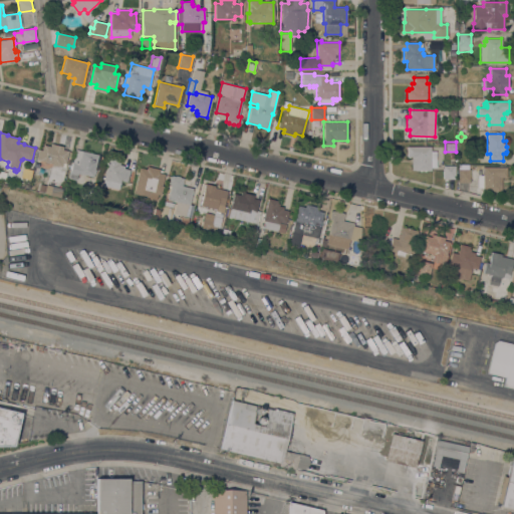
[(39,150),(41,151),(43,145),(50,147),(50,144),(63,147),(62,150),(68,151),(64,167),(58,166),(57,167),(52,165),(52,163),(37,160),(39,150)]
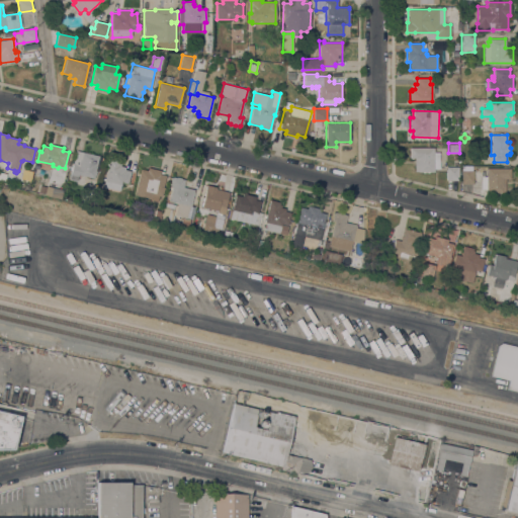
[(410,148),(433,148),(433,152),(439,152),(439,169),(433,169),(433,172),(429,172),(429,173),(426,173),(426,172),(425,172),(425,173),(422,173),(422,172),(418,172),(418,171),(415,171),(415,158),(410,158),(410,148)]
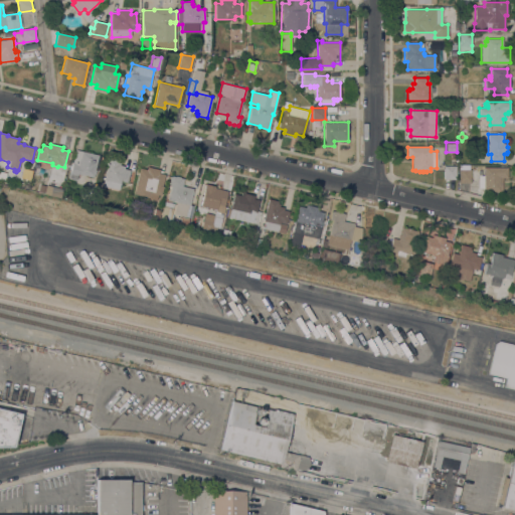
[(75,150),(98,155),(98,156),(102,157),(99,171),(96,170),(95,175),(94,174),(93,177),(77,174),(75,180),(68,179),(75,150)]
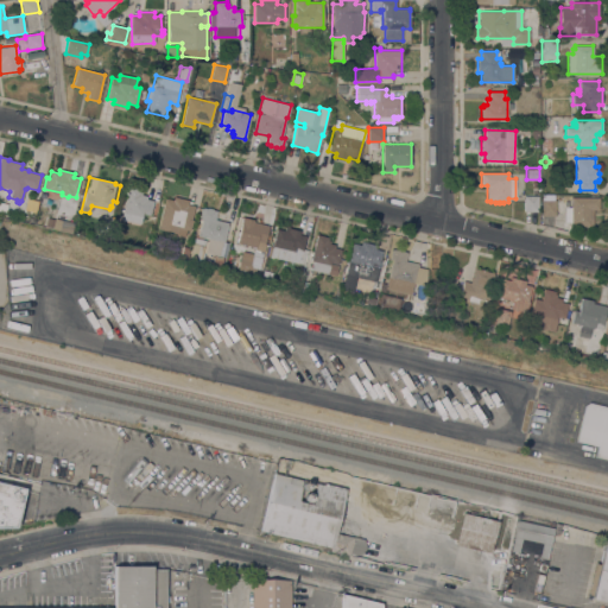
[(128,185),(140,189),(140,190),(141,191),(141,195),(147,196),(146,198),(153,201),(150,215),(143,214),(140,223),(121,220),(128,185)]
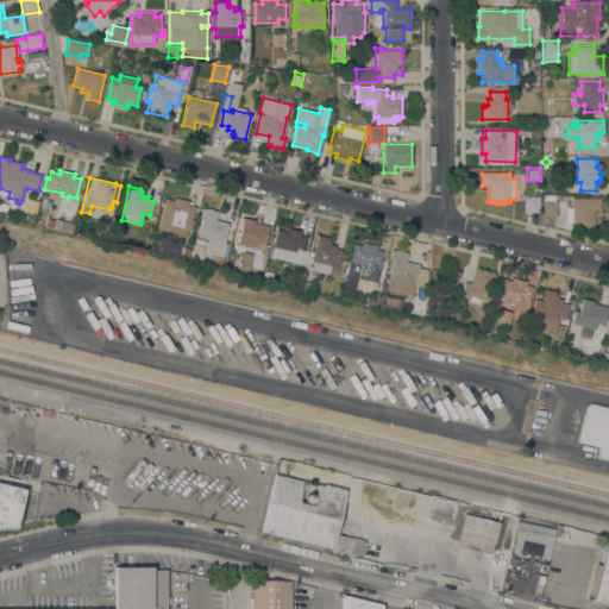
[(539,196),(539,212),(525,212),(525,196),(539,196)]
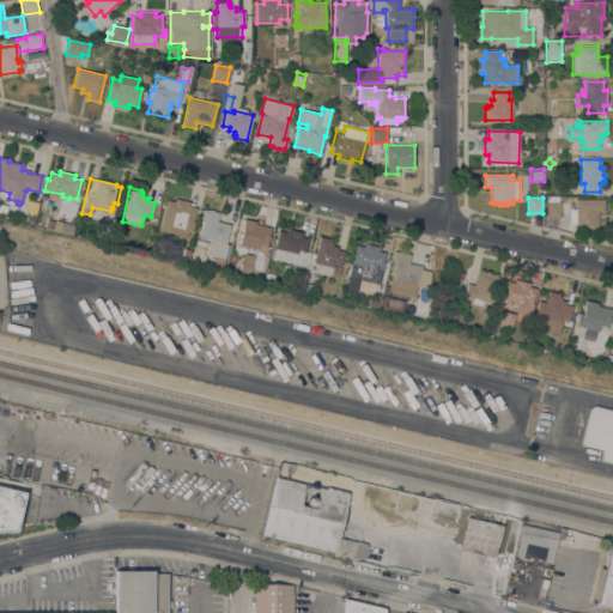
[(159,231),(165,200),(174,202),(175,199),(190,202),(189,206),(196,207),(193,222),(194,222),(192,232),(180,230),(178,235),(177,235),(159,231)]
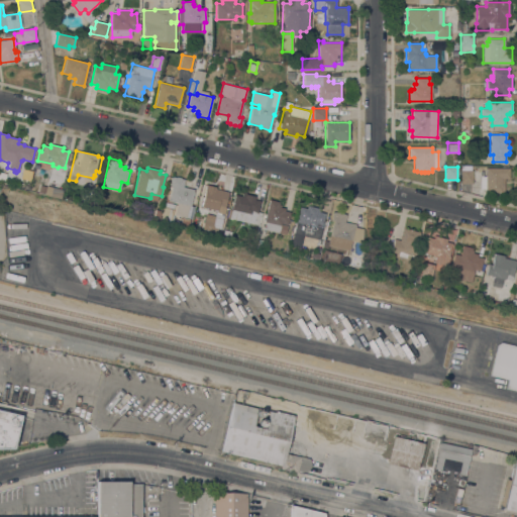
[(509,168),(509,178),(504,178),(504,192),(502,192),(486,192),(486,189),(480,189),(480,187),(478,187),(478,181),(479,181),(479,177),(480,177),(480,176),(485,176),(485,168),(509,168)]
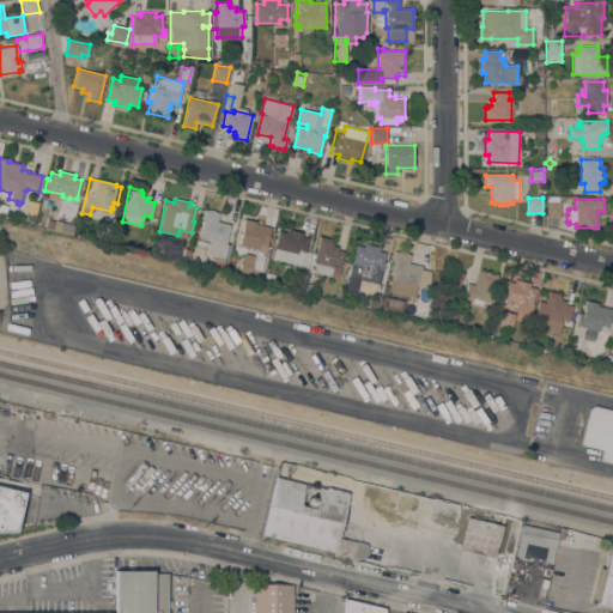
[(560,201),(560,218),(546,218),(546,202),(560,201)]
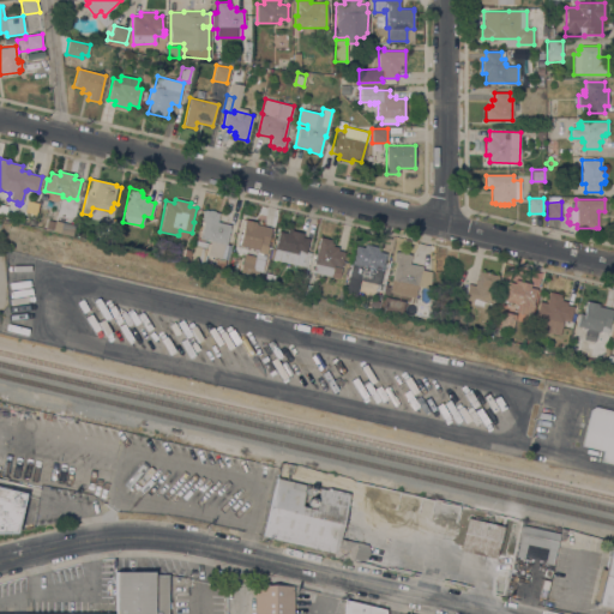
[(199,238),(204,220),(200,220),(203,210),(204,211),(205,210),(209,211),(210,210),(215,211),(215,212),(220,214),(217,222),(230,226),(226,245),(199,238)]
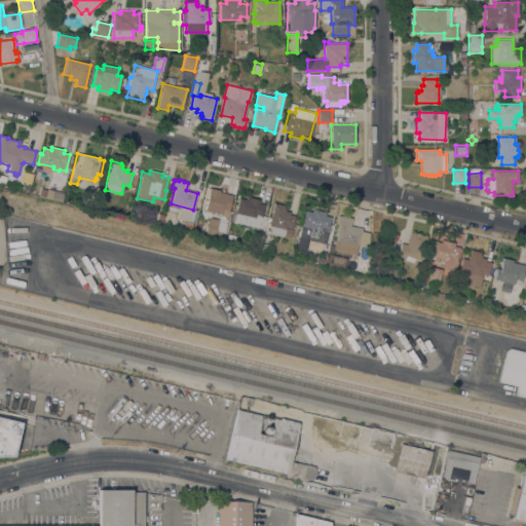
[(210,188),(220,190),(219,192),(232,195),(229,211),(227,223),(219,221),(221,214),(204,210),(210,188)]
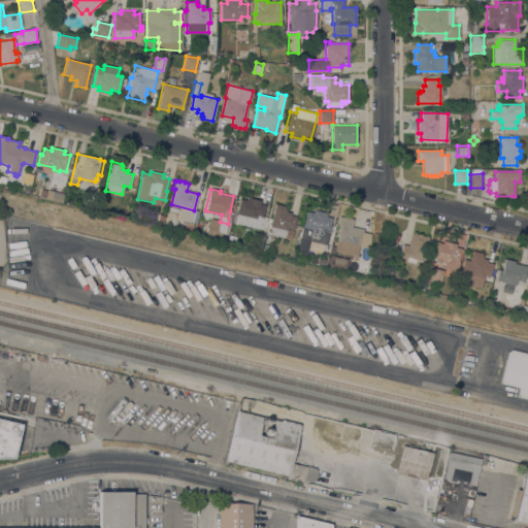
[(64,194),(62,203),(51,200),(54,191),(64,194)]
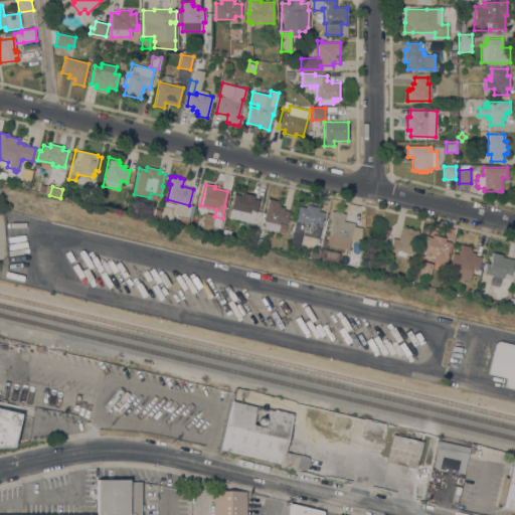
[(228,217),(226,216),(228,208),(230,209),(233,194),(241,195),(242,191),(253,194),(253,195),(253,199),(260,200),(254,223),(228,217)]
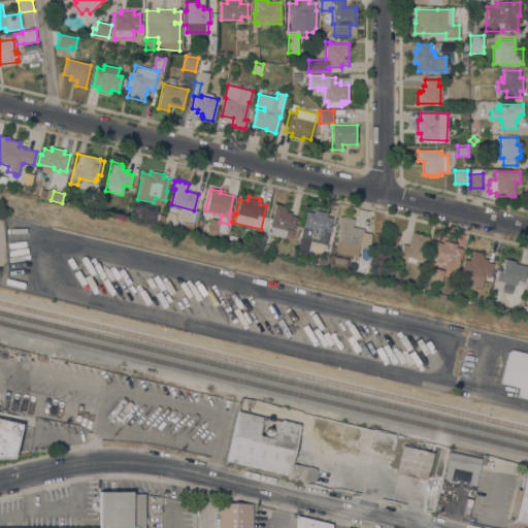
[(274,204),(285,206),(285,208),(287,208),(286,211),(291,212),(290,215),(296,217),(291,239),(270,235),(272,228),(269,227),(274,204)]
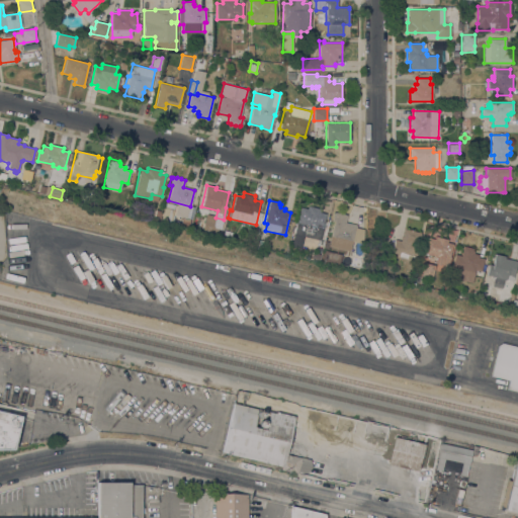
[(171,222),(161,220),(164,207),(165,207),(166,204),(174,206),(171,222)]
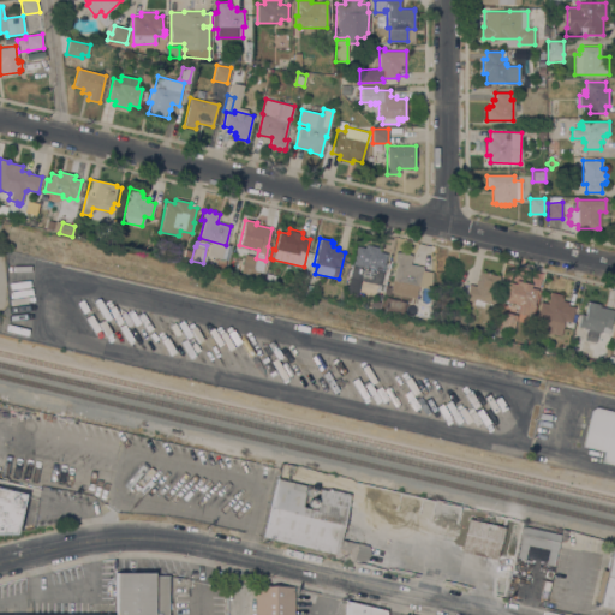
[(350,275),(356,246),(364,248),(365,244),(381,248),(380,252),(386,254),(383,268),(384,268),(381,284),(350,275)]
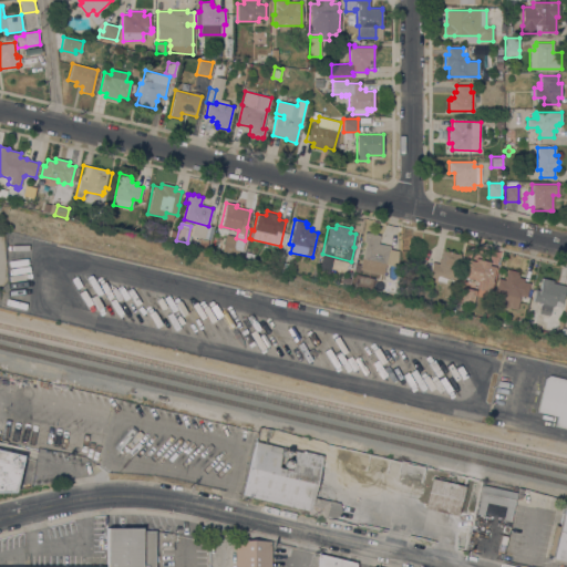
[(383,275),(359,269),(366,243),(362,241),(364,233),(367,233),(370,234),(370,233),(375,234),(375,235),(380,235),(378,244),(390,246),(390,249),(398,250),(398,267),(385,265),(383,275)]
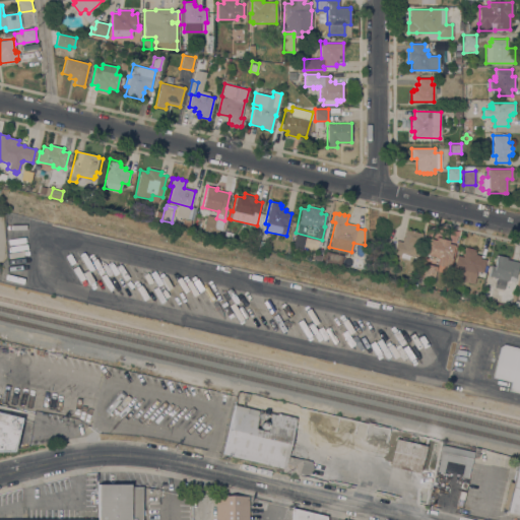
[(223,225),(220,236),(203,232),(205,221),(223,225)]
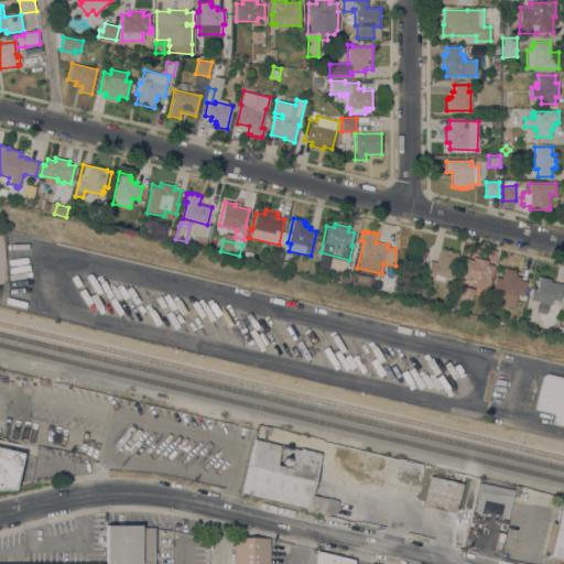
[(457,253),(457,256),(458,256),(456,264),(455,264),(452,278),(444,275),(443,282),(434,280),(434,277),(426,274),(430,260),(435,262),(436,257),(437,257),(440,249),(457,253)]
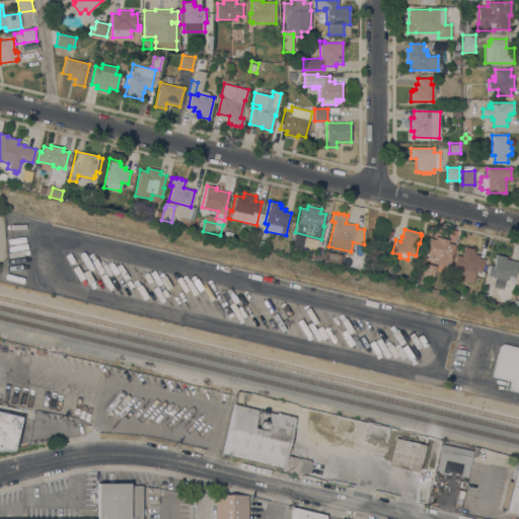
[(451,256),(451,257),(449,267),(435,264),(437,256),(425,253),(425,252),(420,251),(423,238),(428,239),(428,238),(435,239),(436,236),(439,237),(448,239),(447,243),(453,244),(451,256)]
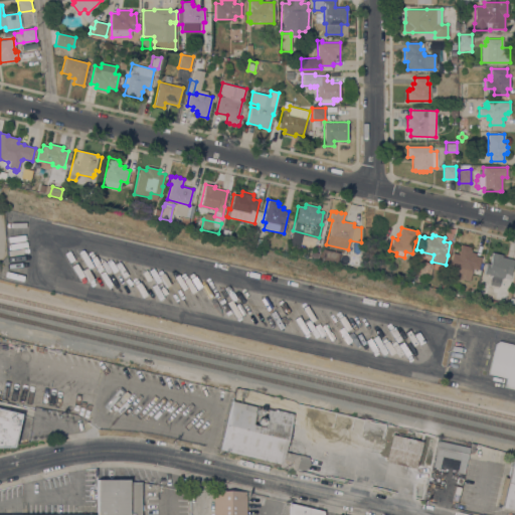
[(470,246),(470,248),(472,249),(471,251),(476,253),(475,255),(481,256),(478,270),(472,269),(469,281),(453,278),(455,269),(449,267),(452,252),(458,254),(460,244),(470,246)]
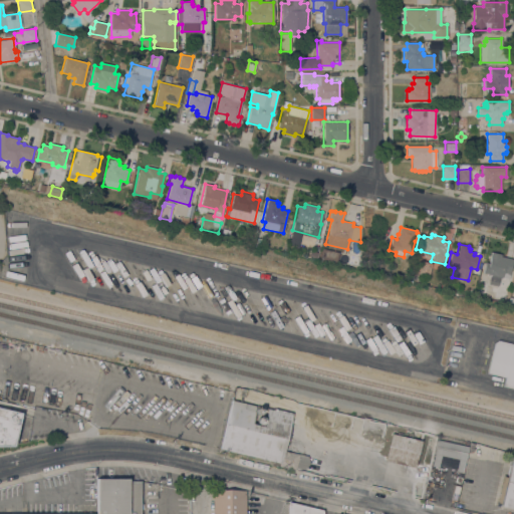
[(335,261),(336,253),(319,249),(318,257),(335,261)]
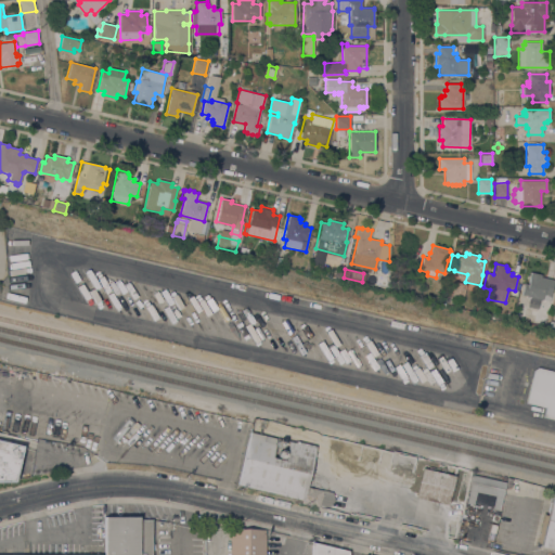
[(333,276),(334,270),(343,272),(341,279),(333,276)]
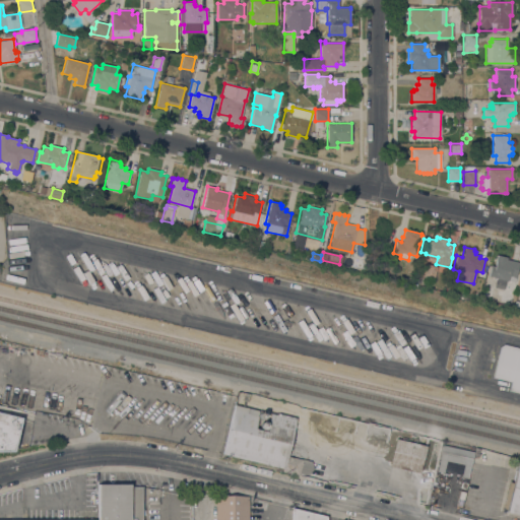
[(515,282),(506,280),(504,289),(494,287),(496,277),(489,276),(491,265),(495,266),(497,255),(507,257),(507,259),(519,262),(515,282)]
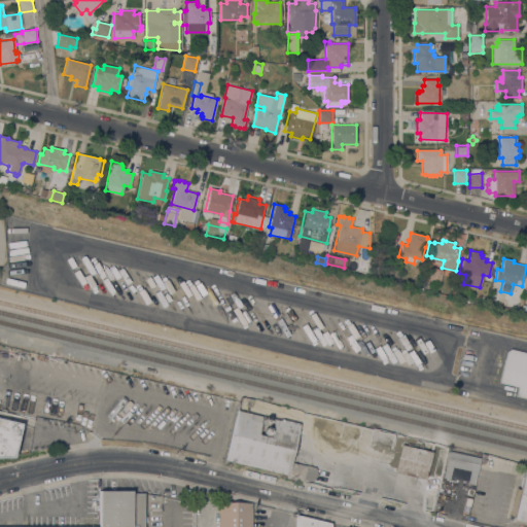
[(526,352),(512,349),(507,351),(499,383),(517,387),(516,396),(526,398),(526,352)]
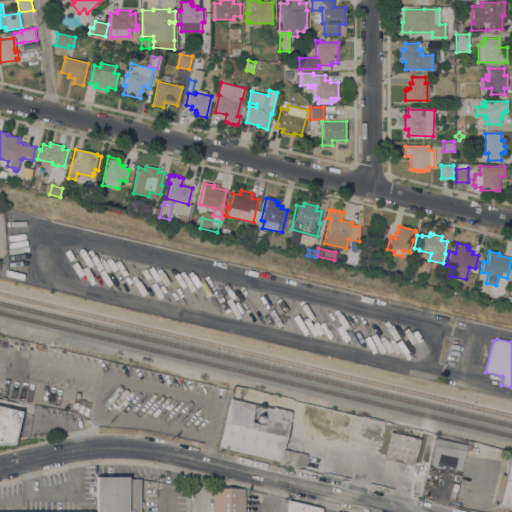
[(232,393),(292,407),(283,449),(307,455),(304,467),(295,465),(294,468),(278,464),(279,461),(220,447),(220,444),(232,393)]
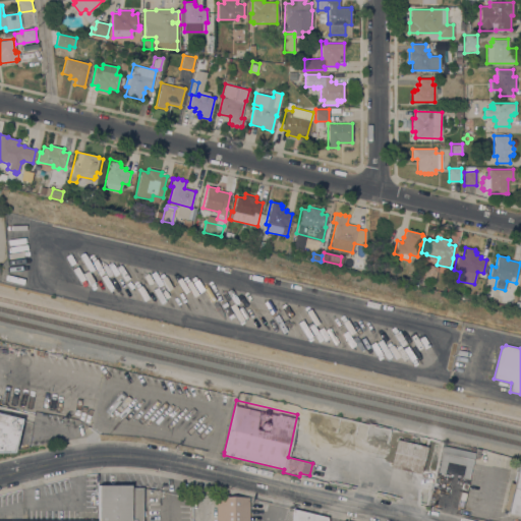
[(0,413),(21,418),(13,453),(0,453),(0,413)]
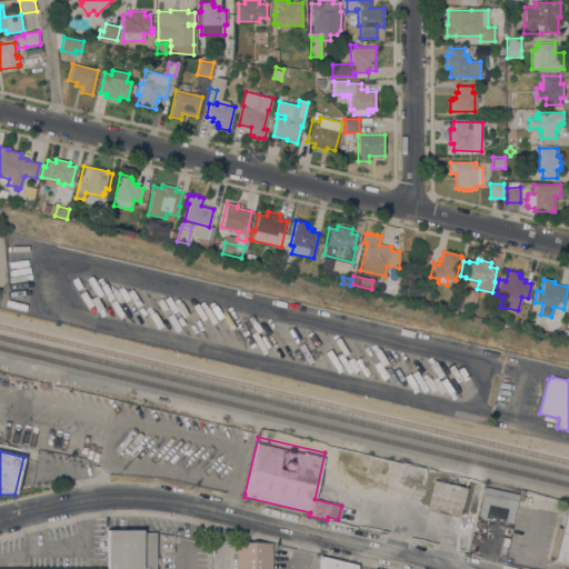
[(466,488),(459,518),(393,502),(400,472),(466,488)]
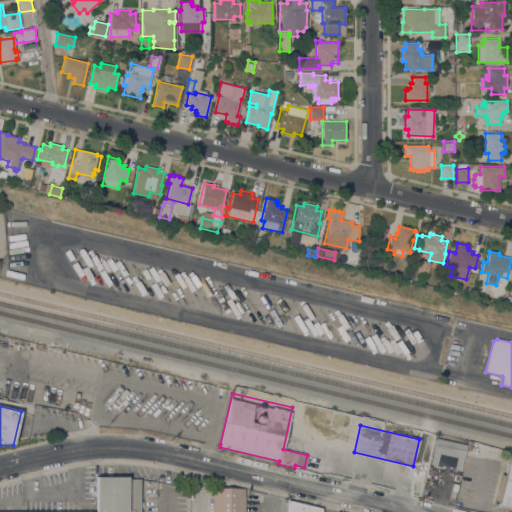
[(460,471),(454,469),(456,458),(439,454),(436,465),(430,464),(436,438),(466,445),(460,471)]
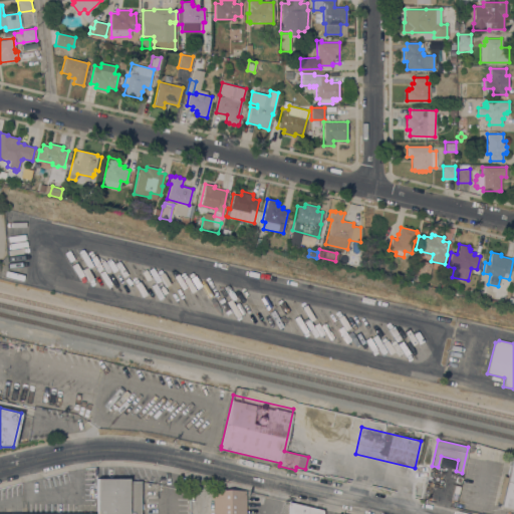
[(511,458),(513,458),(513,510),(500,507),(501,504),(497,503),(503,477),(507,478),(511,458)]
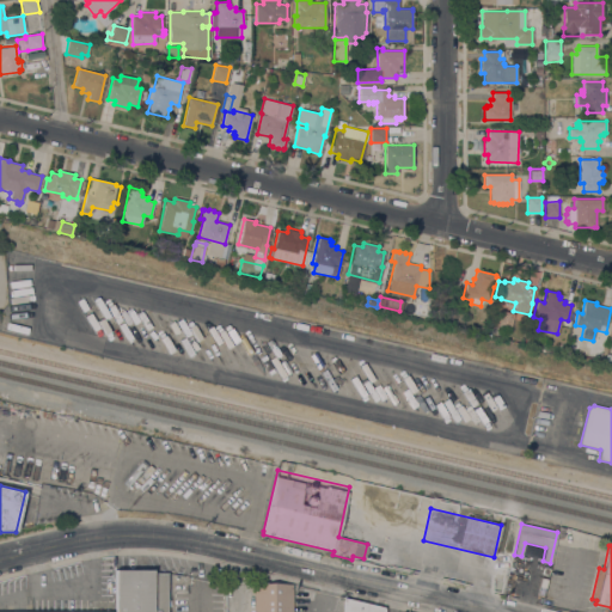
[(115,611),(115,570),(153,570),(153,573),(167,573),(167,611),(115,611)]
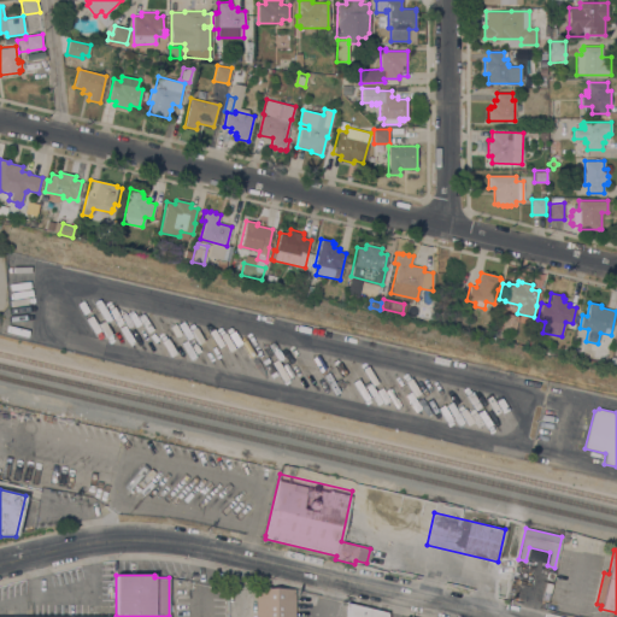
[(295,592),(295,616),(256,616),(256,592),(295,592)]
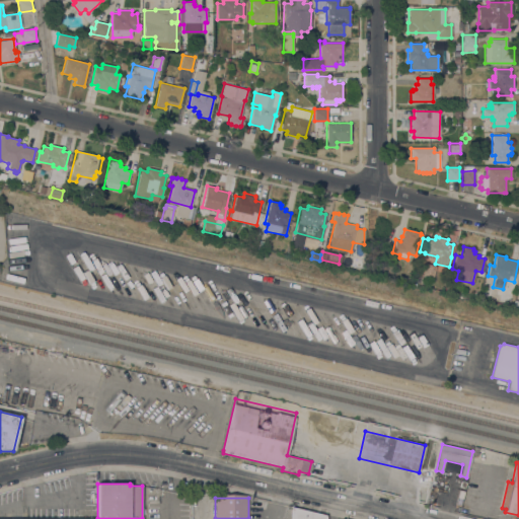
[(292,518),(292,508),(326,516),(326,518),(292,518)]
